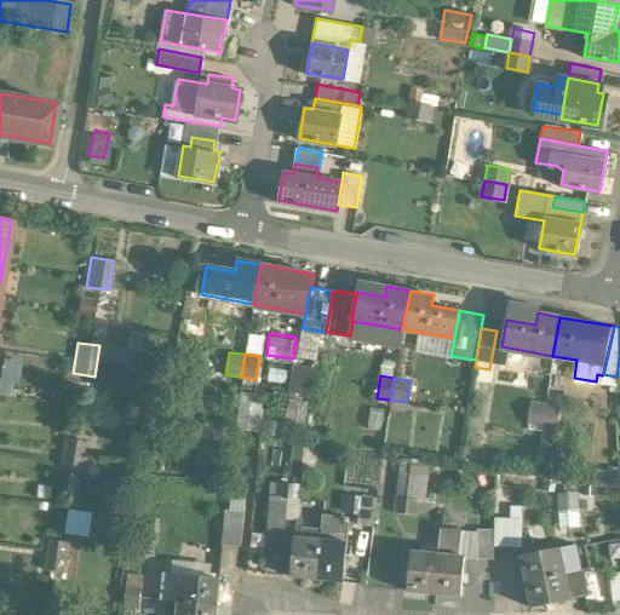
[(545,402),(532,400),(528,421),(541,424),(545,402)]
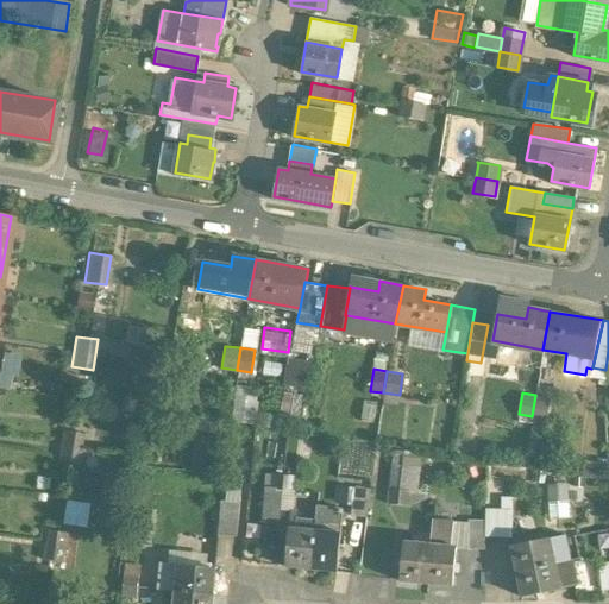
[(551,397),(535,395),(532,416),(547,419),(551,397)]
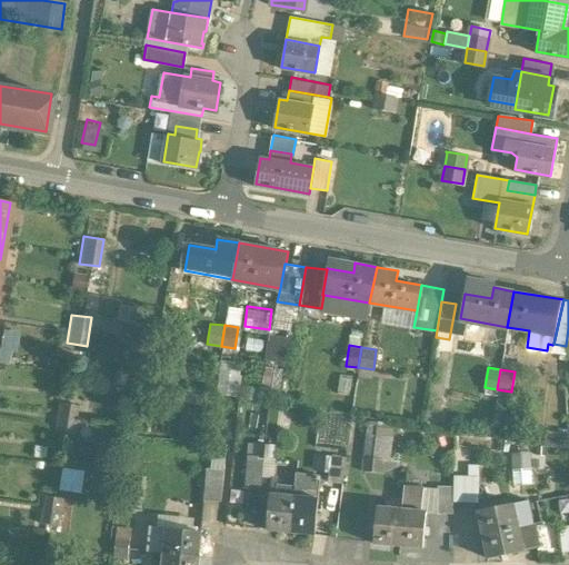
[(77,405),(58,403),(53,430),(73,433),(77,405)]
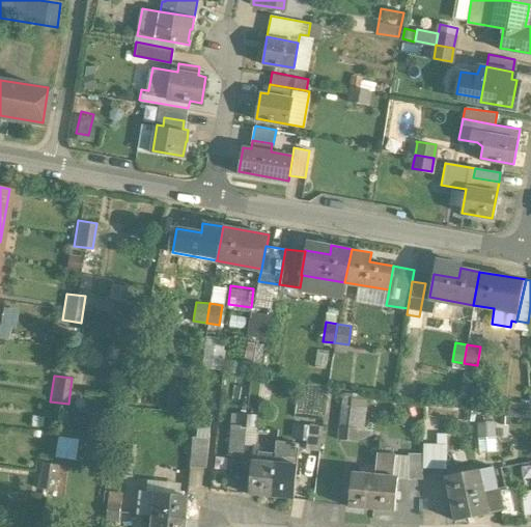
[(353,391),(346,421),(363,425),(369,395),(353,391)]
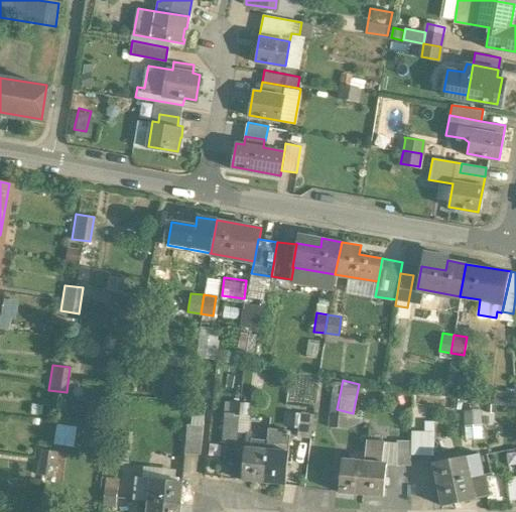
[(239,401),(230,400),(229,413),(238,413),(239,401)]
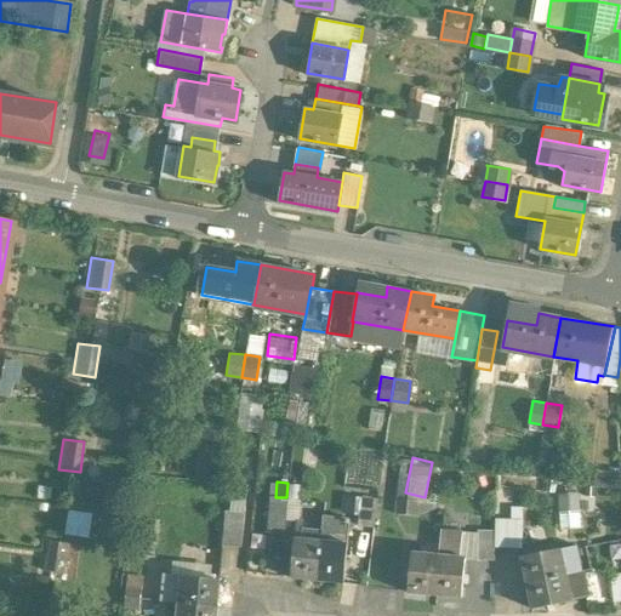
[(298,484),(288,483),(286,497),(297,498),(298,484)]
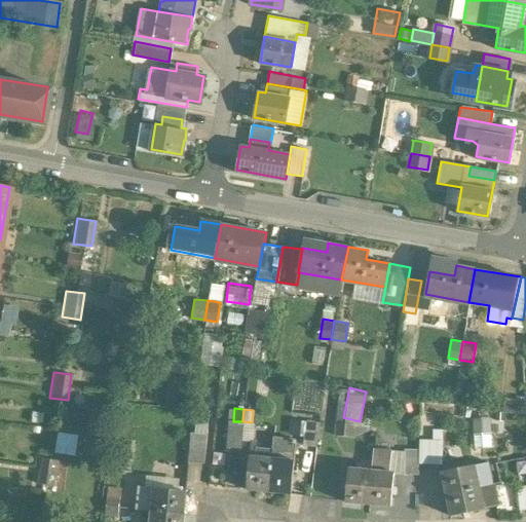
[(490,413),(473,414),(475,442),(491,441),(490,413)]
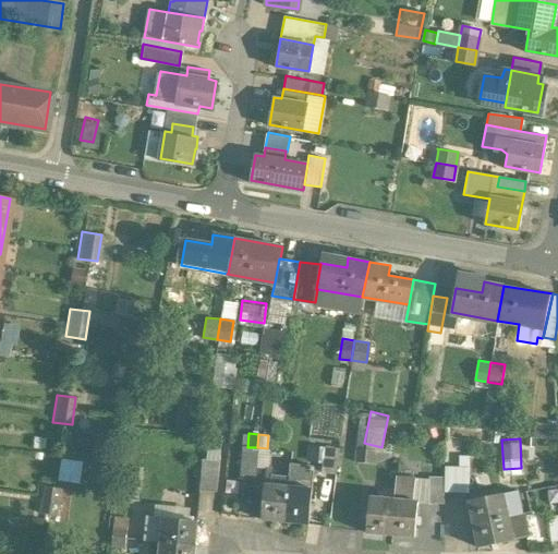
[(338,447),(324,445),(320,470),(336,471),(338,447)]
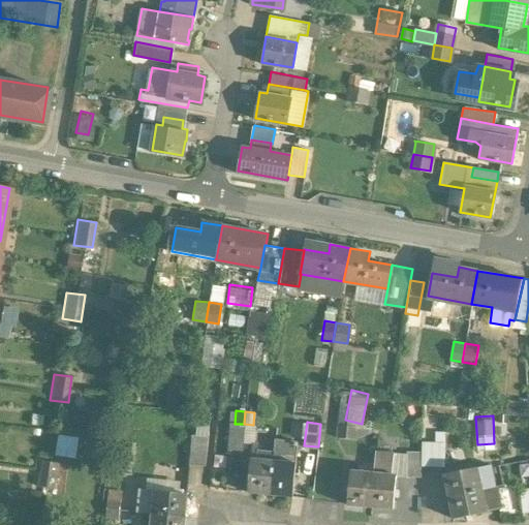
[(346,424),(337,423),(336,436),(345,437),(346,424)]
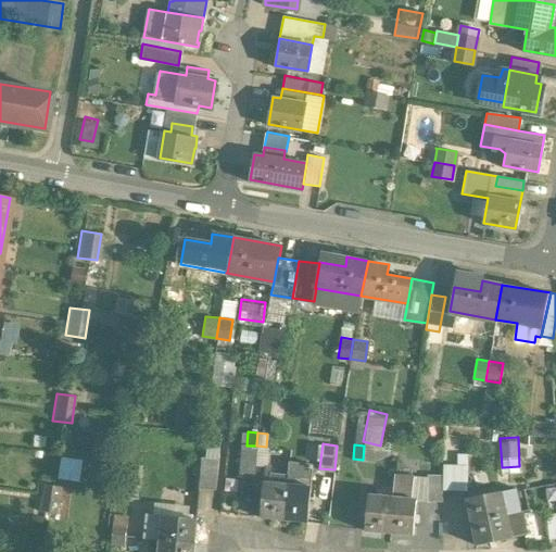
[(374,447),(364,446),(363,460),(373,461),(374,447)]
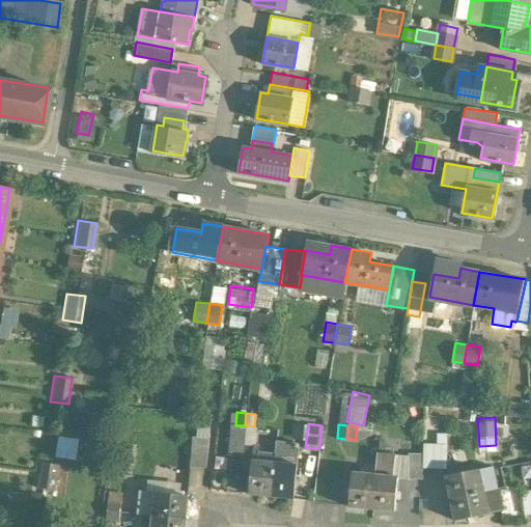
[(207,438),(193,436),(190,465),(204,466),(207,438)]
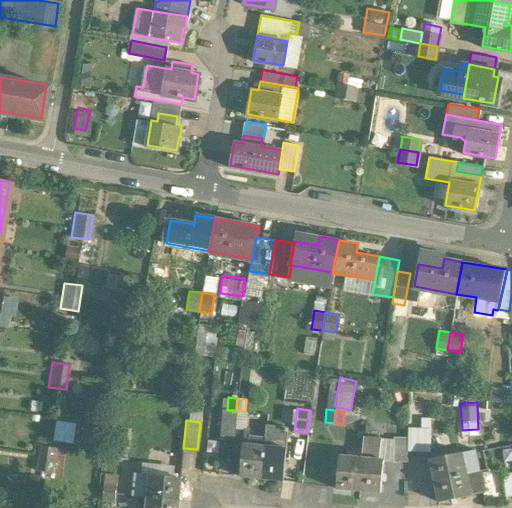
[(287,426),(265,424),(265,435),(261,477),(282,480),(287,426)]
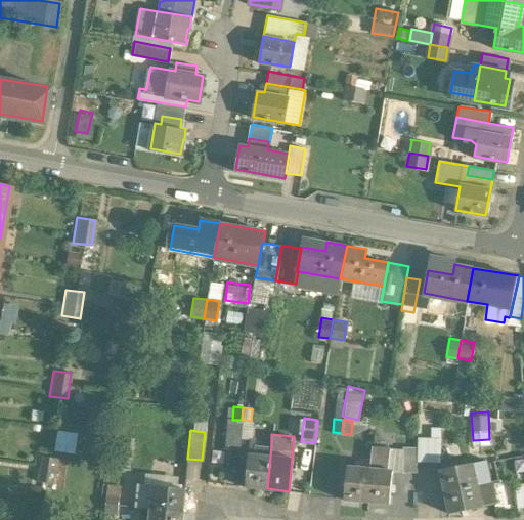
[(440,437),(418,436),(417,445),(417,460),(440,461),(440,437)]
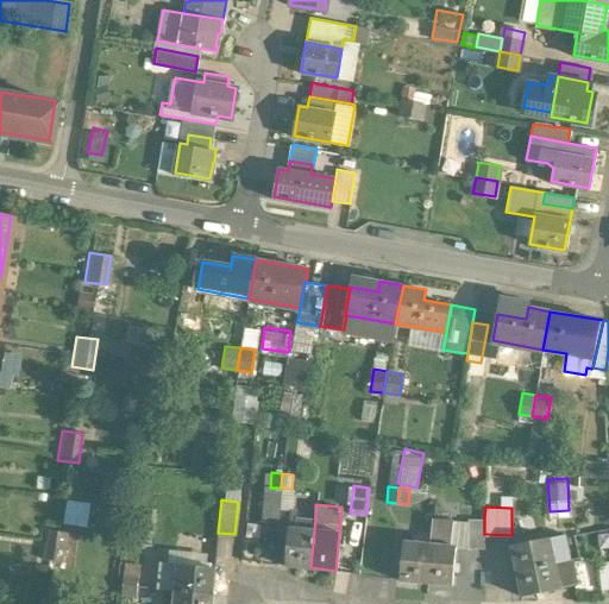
[(315,517),(296,515),(297,509),(290,508),(284,565),(311,567),(315,517)]
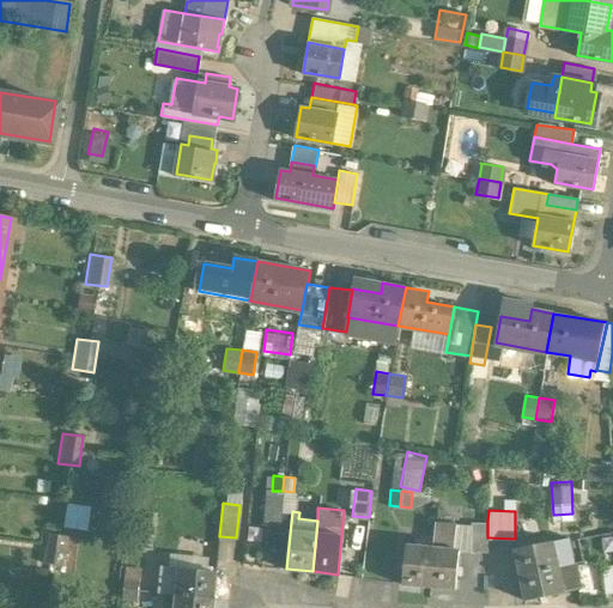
[(487,521),(472,521),(471,526),(471,549),(487,549),(487,537),(487,521)]
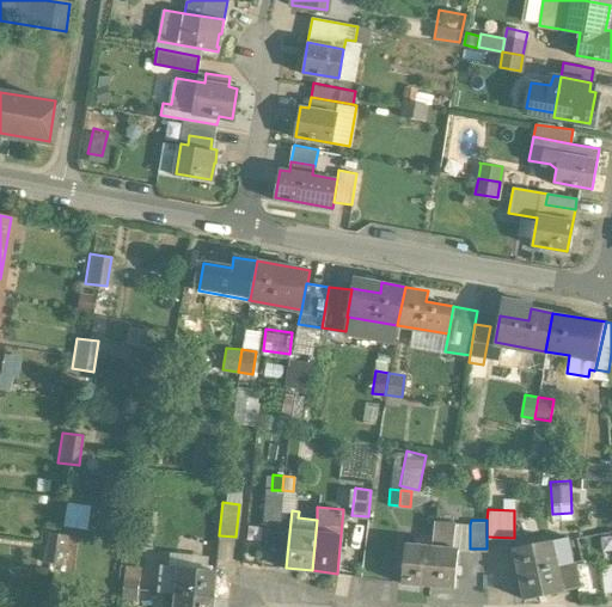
[(470,525),(434,522),(433,545),(433,546),(428,584),(454,587),(458,547),(470,549),(470,525)]
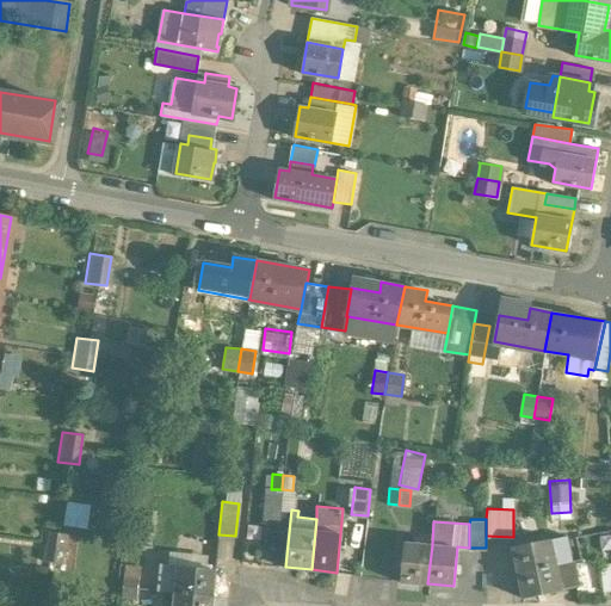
[(68,535),(47,532),(42,561),(63,563),(68,535)]
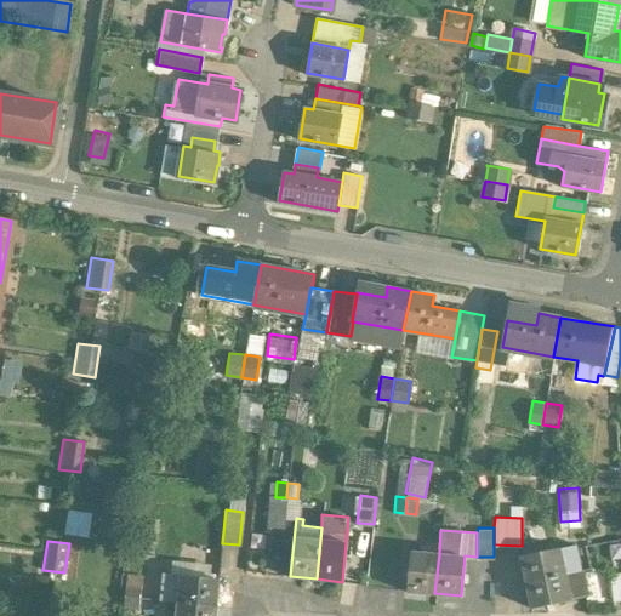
[(560,547),(522,555),(527,581),(565,572),(560,547)]
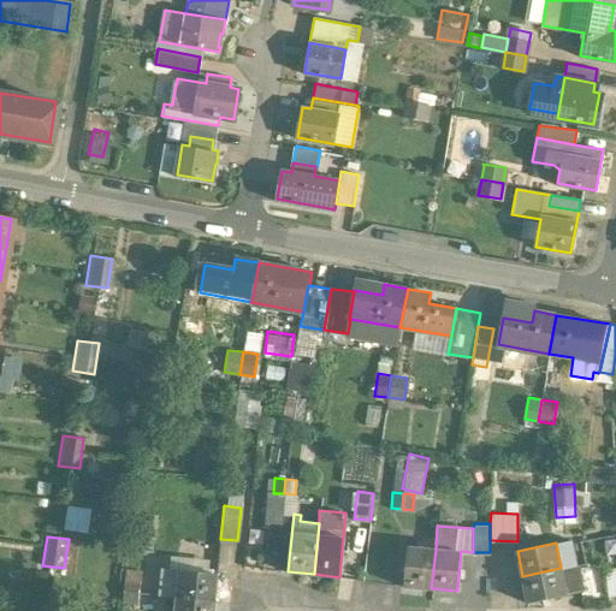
[(436,549),(409,546),(404,587),(431,588),(436,550),(436,549)]
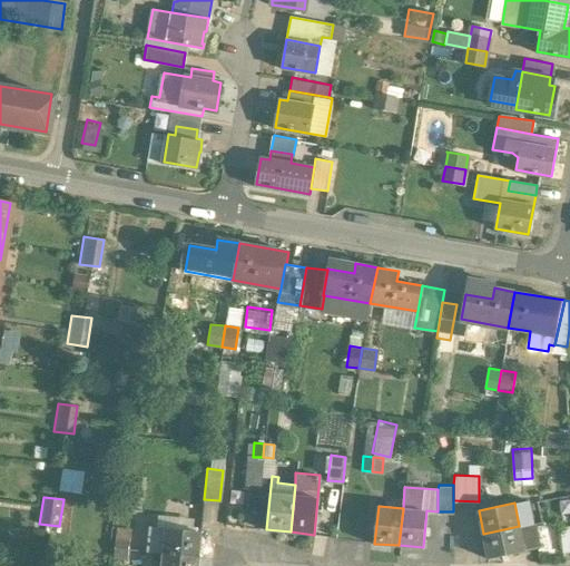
[(519,526),(483,534),(488,558),(524,550),(519,526)]
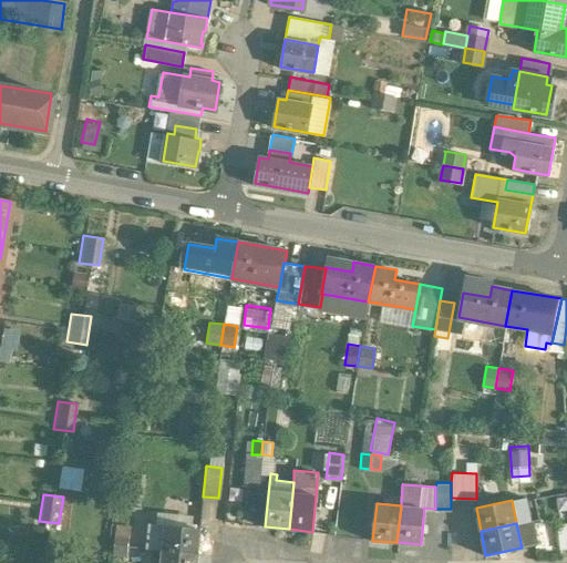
[(130,525),(116,524),(115,535),(129,536),(130,525)]
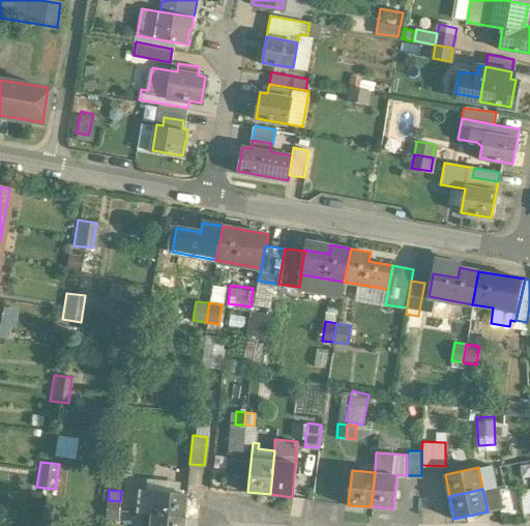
[(186,494),(154,491),(154,495),(143,495),(142,510),(184,514),(186,494)]
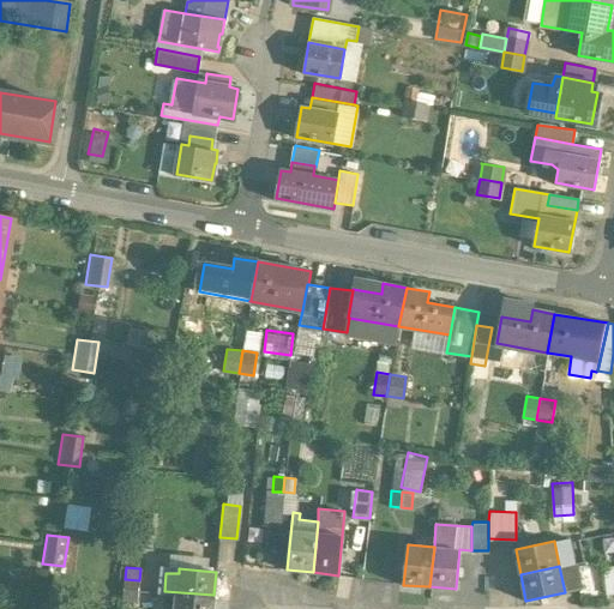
[(139,580),(125,579),(124,589),(138,590),(139,580)]
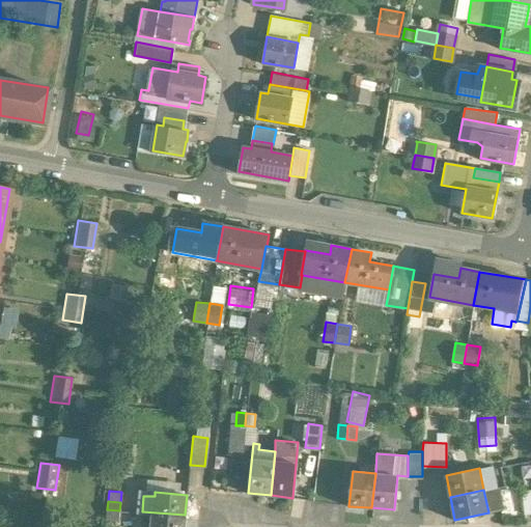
[(119,510),(107,509),(106,519),(118,521),(119,510)]
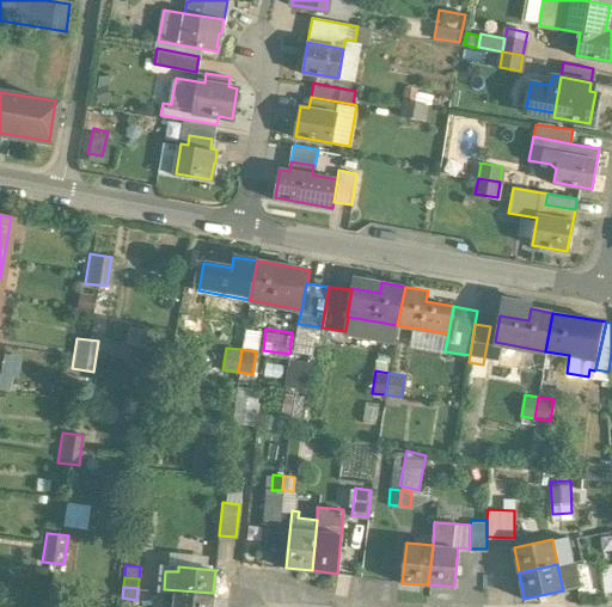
[(212,606),(213,593),(164,589),(163,606),(212,606)]
